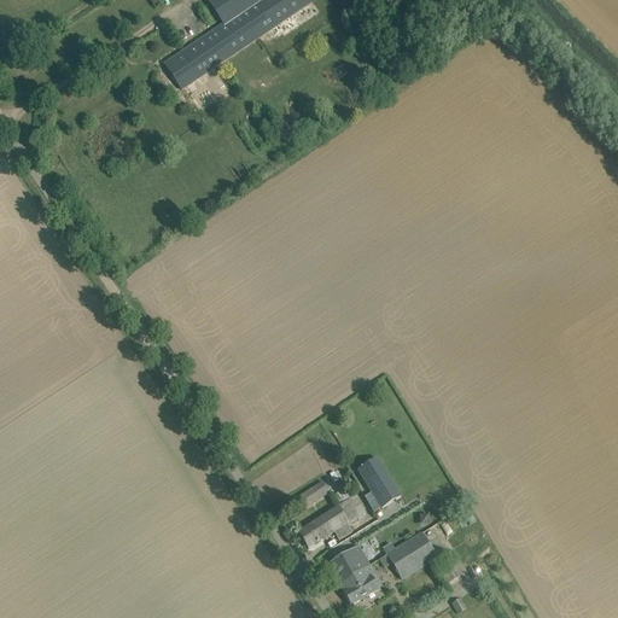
[(208,0),(225,24),(164,65),(172,75),(172,76),(175,81),(182,91),(197,80),(266,34),(312,3),(310,0),(208,0)]
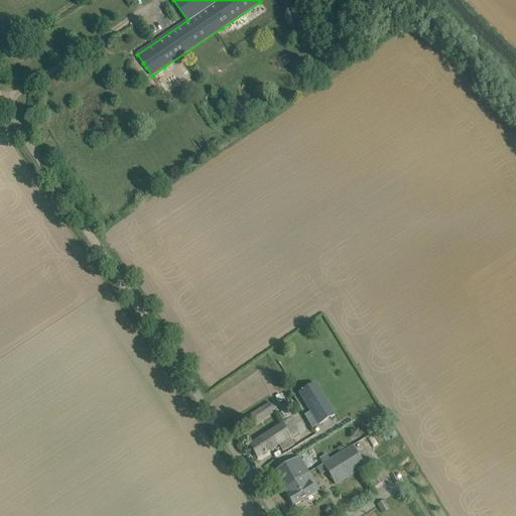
[(167,27),(174,22),(161,3),(154,8),(167,27)]
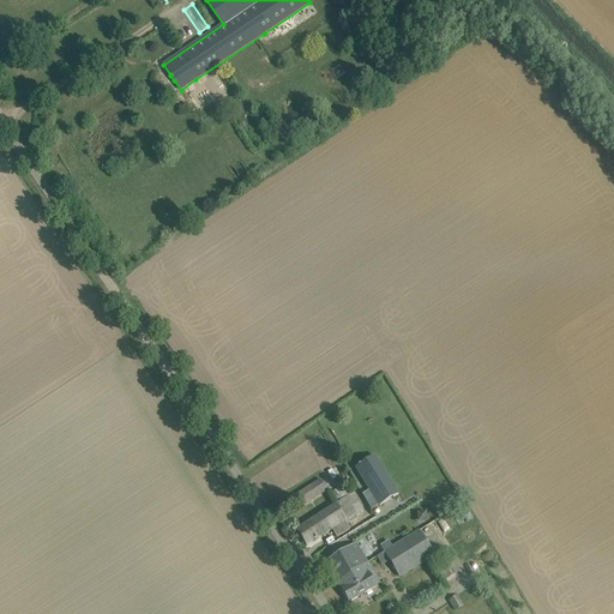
[(253,176),(244,161),(230,169),(240,185),(253,176)]
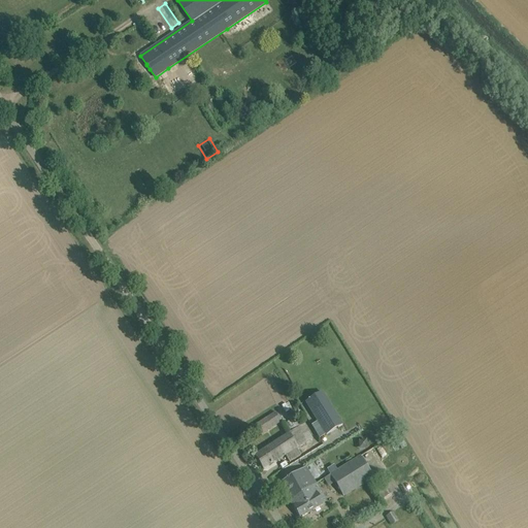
[(279,345),(283,350),(296,341),(293,337),(279,345)]
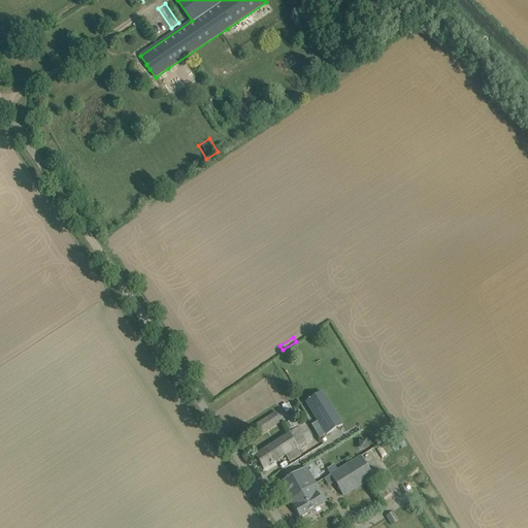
[(248,368),(251,372),(263,365),(259,360),(248,368)]
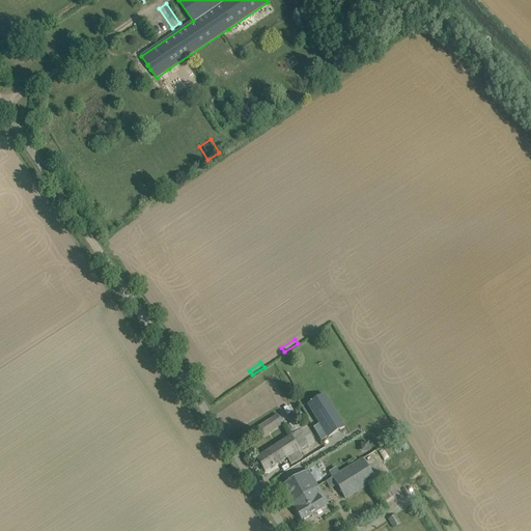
[(217,388),(226,380),(223,376),(214,385),(217,388)]
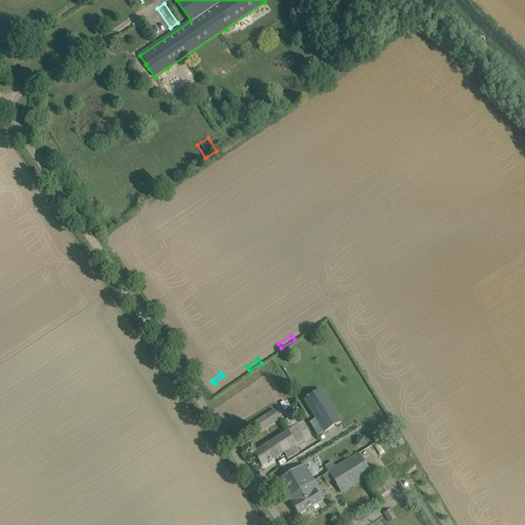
[(304,401),(324,434),(341,423),(321,390),(304,401)]
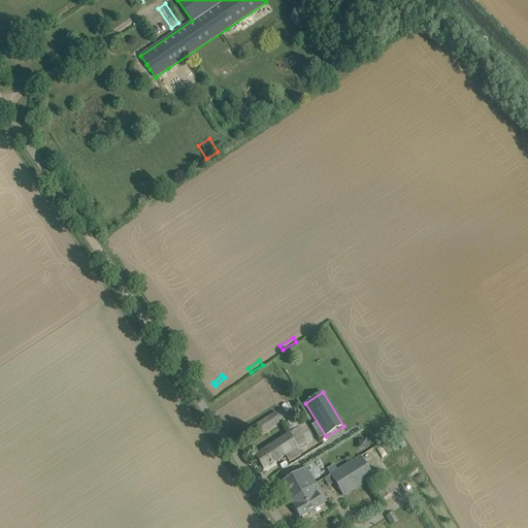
[(282,421),(275,413),(253,427),(259,435),(282,421)]
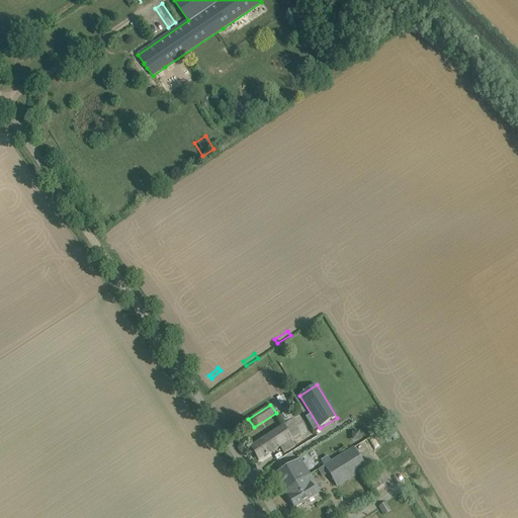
[(297,416),(258,442),(250,447),(258,460),(280,447),(284,453),(295,446),(291,440),(307,431),(297,416)]
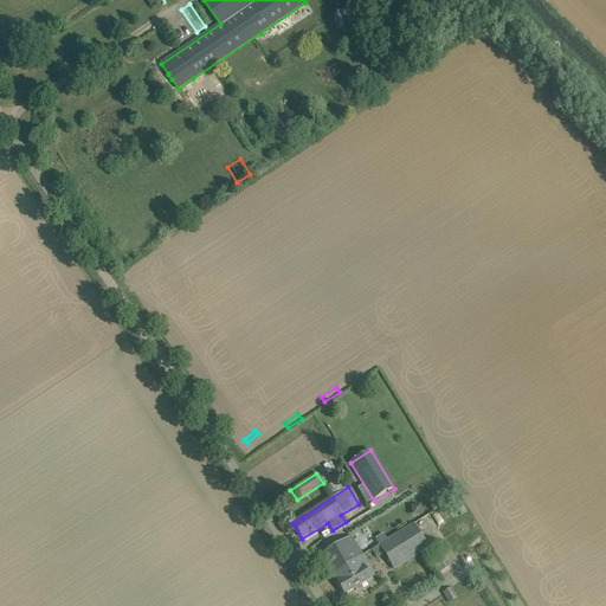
[(413,523),(378,545),(394,569),(429,548),(413,523)]
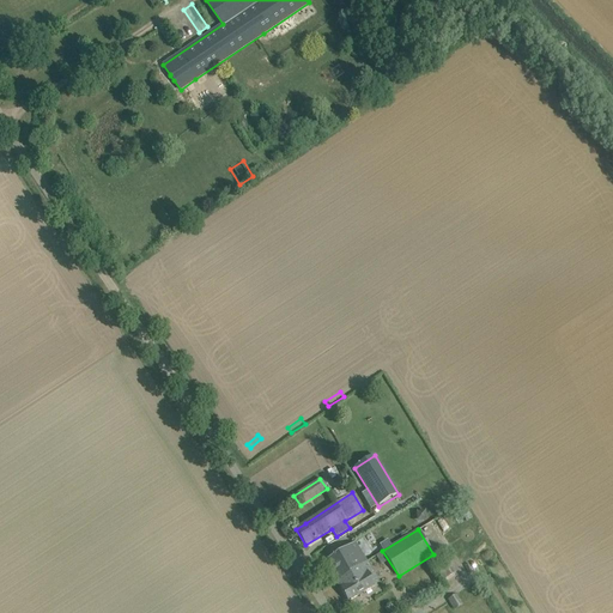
[(354,542),(325,562),(337,581),(366,562),(354,542)]
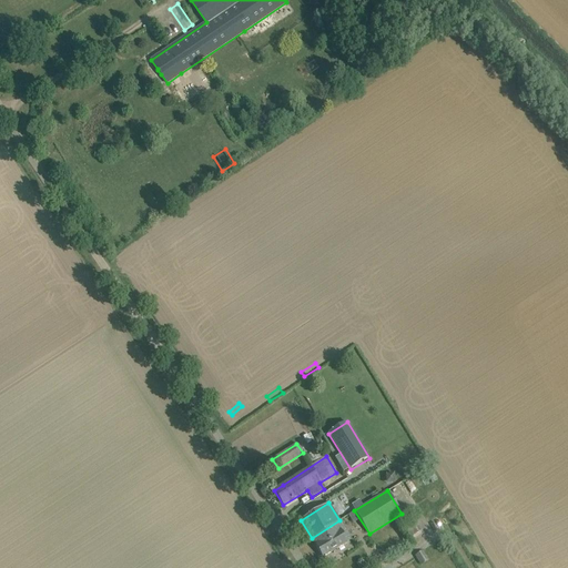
[(340,520),(312,538),(323,557),(348,543),(340,528),(344,527),(340,520)]
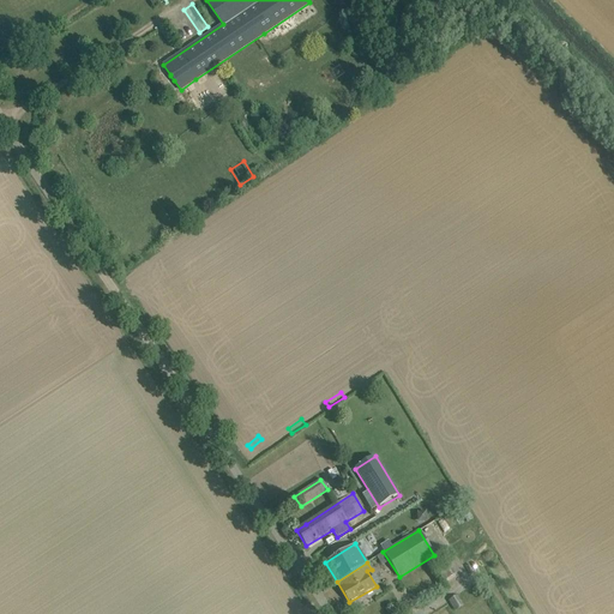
[(440,572),(446,582),(462,572),(455,563),(440,572)]
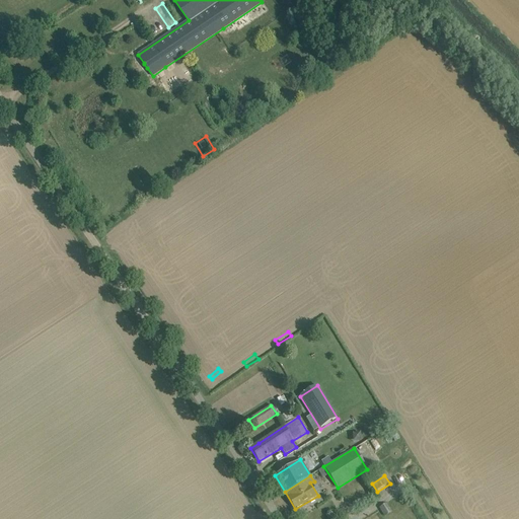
[(384,517),(392,512),(386,504),(379,509),(384,517)]
